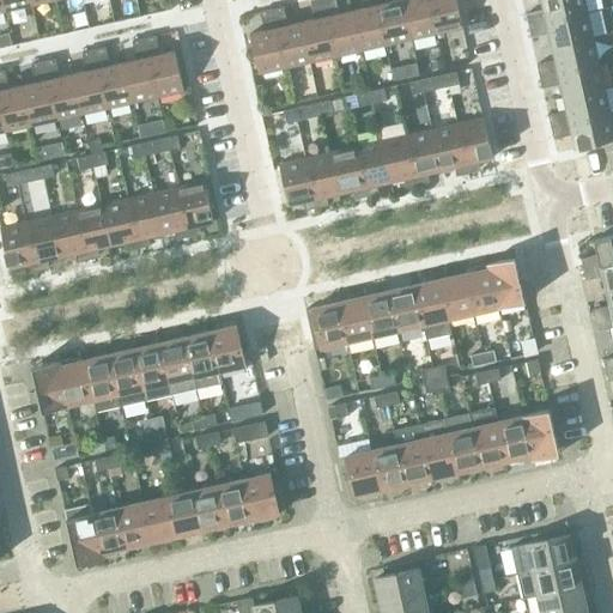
[(2,0),(5,11),(31,5),(29,0),(2,0)]
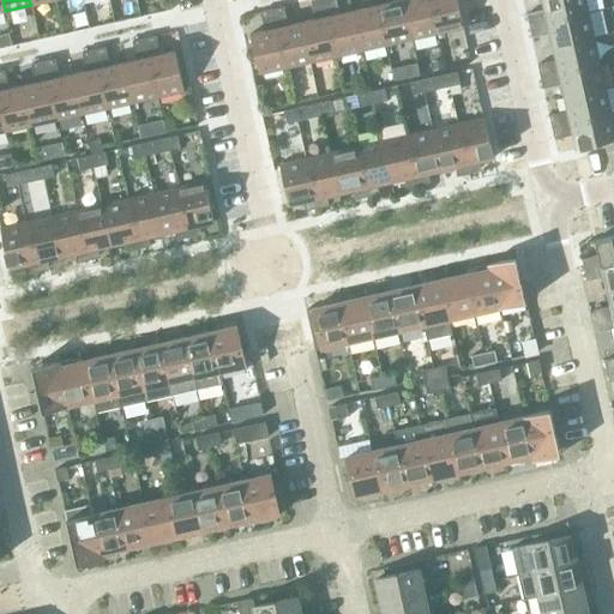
[(314,19),(301,22),(309,62),(336,56),(323,0),(311,0),(314,19)]
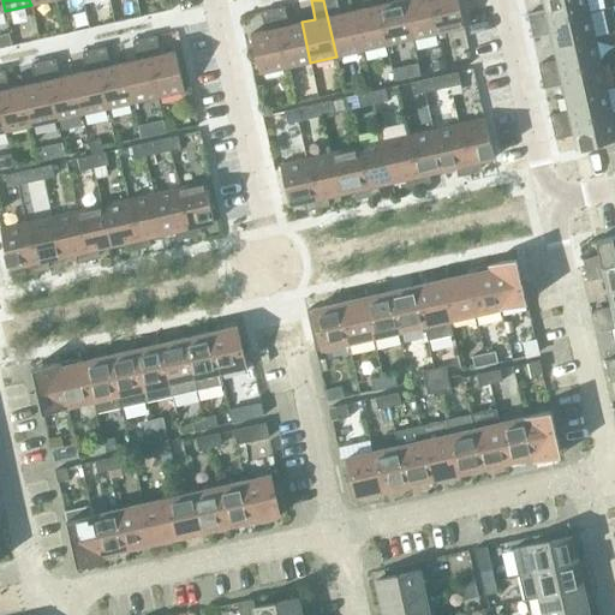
[(335,0),(323,0),(336,57),(342,55),(345,64),(358,61),(357,52),(362,51),(353,11),(339,13),(335,0)]
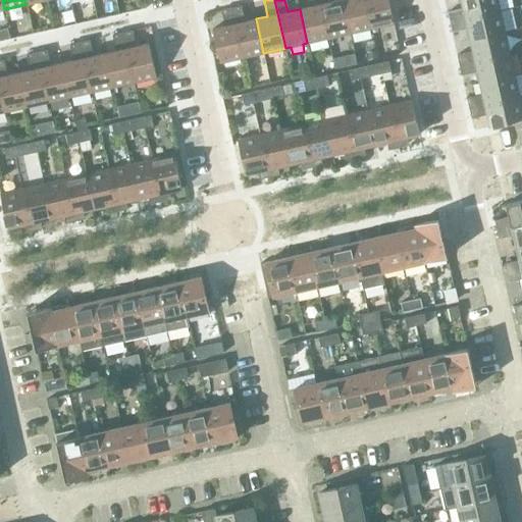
[(309,0),(311,6),(300,9),(307,43),(328,38),(319,0),(309,0)]
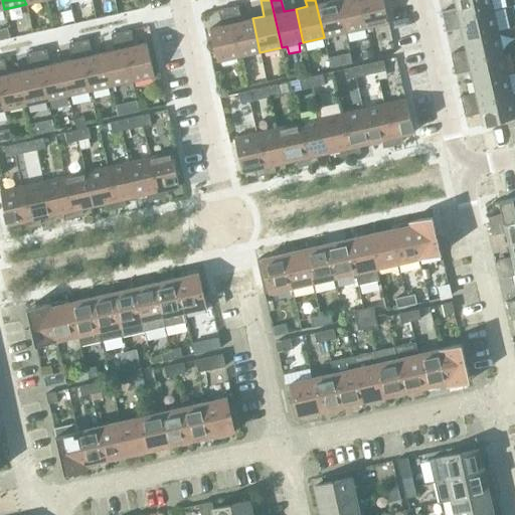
[(326,0),(315,0),(324,37),(345,32),(337,0),(333,0),(326,2),(326,0)]
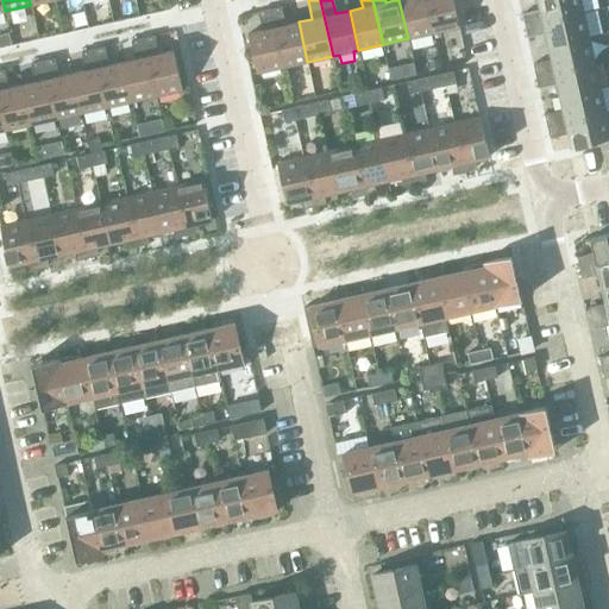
[(399,0),(408,38),(433,33),(425,0),(399,0)]
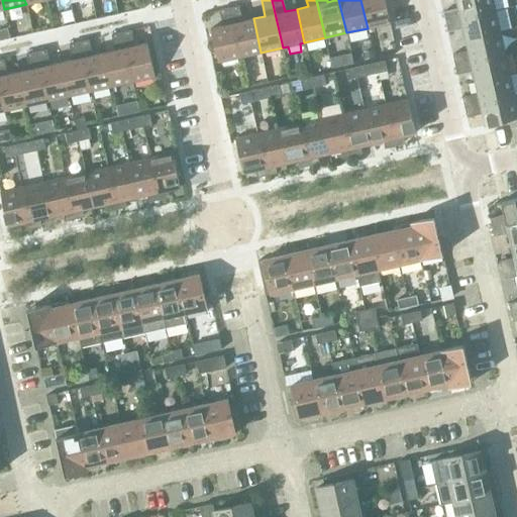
[(360,0),(368,28),(390,22),(385,0),(360,0)]
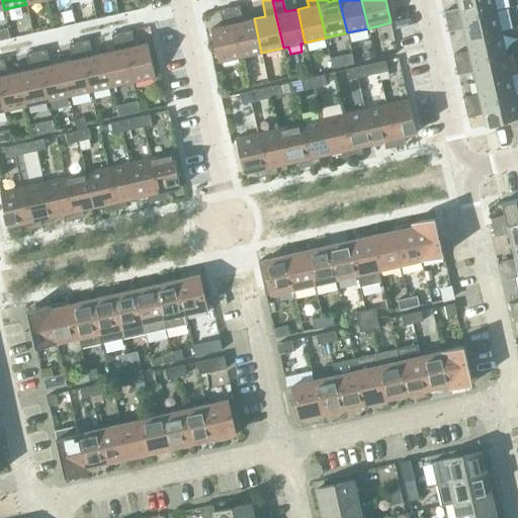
[(444,11),(446,21),(496,10),(493,0),(457,0),(460,8),(444,11)]
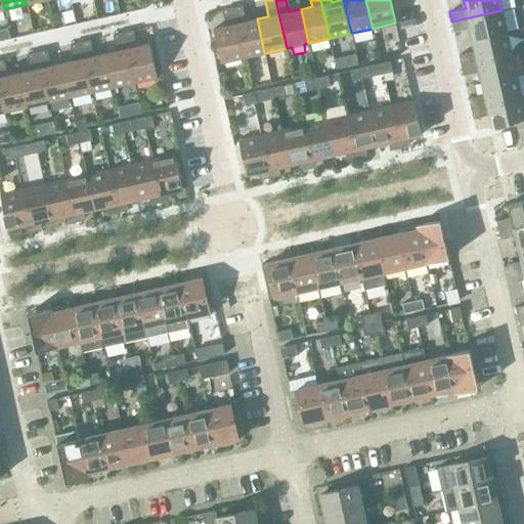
[(241,5),(231,8),(243,57),(264,53),(257,18),(245,22),(241,5)]
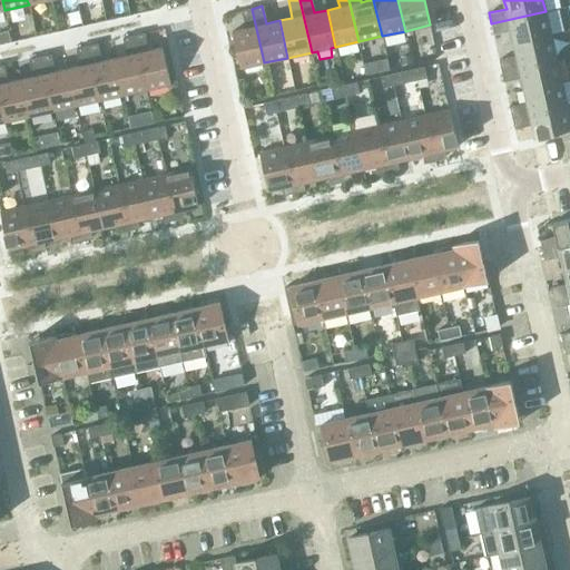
[(264,62),(252,9),(242,11),(245,28),(232,31),(241,68),(264,62)]
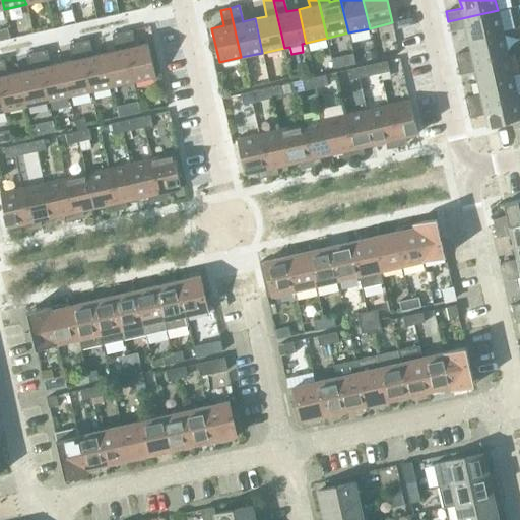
[(466,28),(469,40),(503,31),(498,10),(448,21),(450,31),(466,28)]
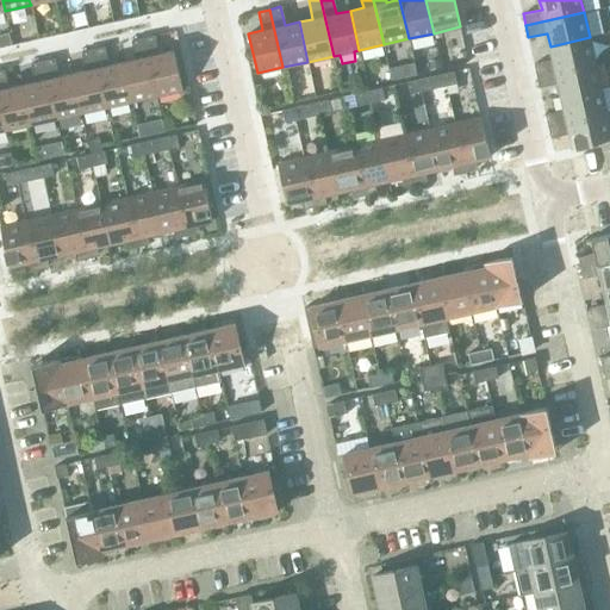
[(155,35),(143,38),(156,95),(182,89),(174,50),(160,54),(155,35)]
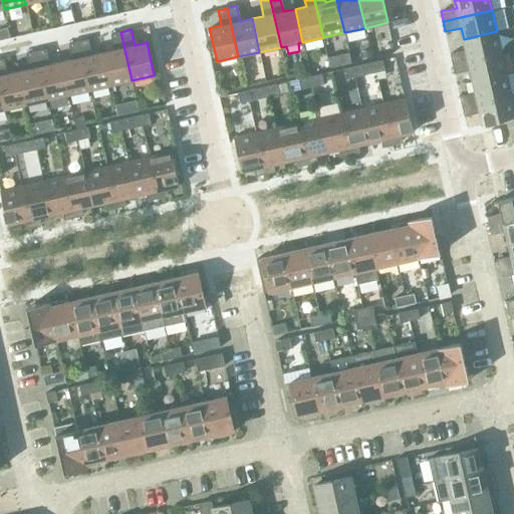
[(450,53),(453,63),(502,52),(497,31),(464,39),(466,50),(450,53)]
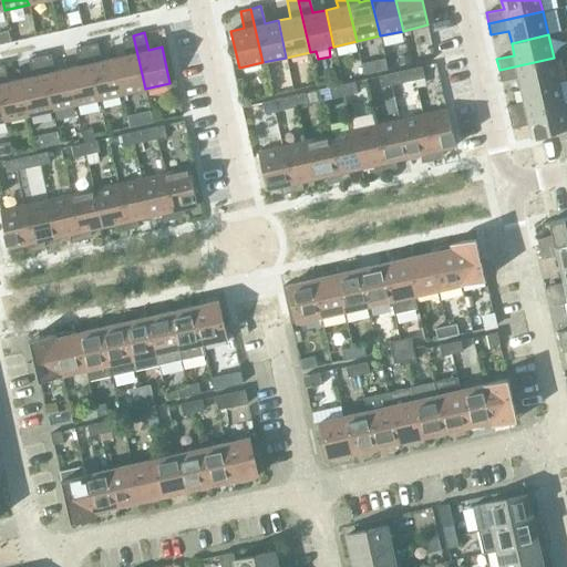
[(126,54),(114,58),(122,94),(145,89),(133,35),(122,38),(126,54)]
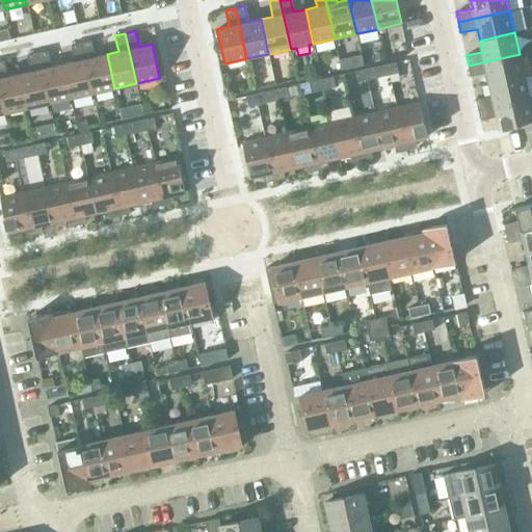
[(91,41),(81,43),(92,94),(114,88),(107,54),(96,56),(91,41)]
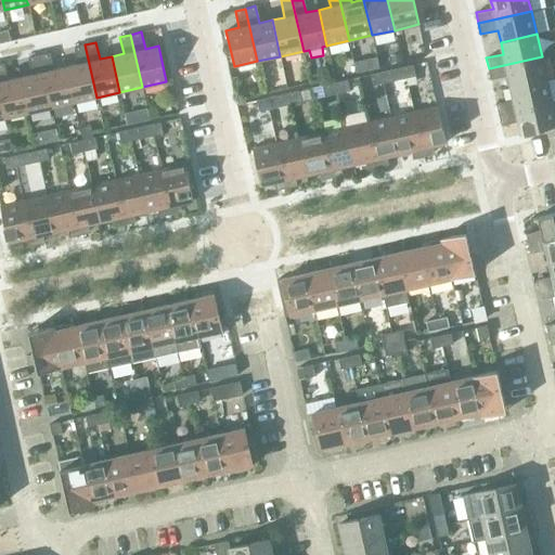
[(78,64),(66,66),(74,103),(97,98),(85,44),(74,47),(78,64)]
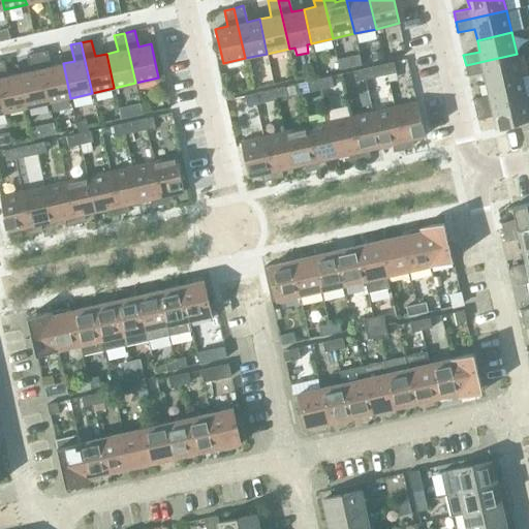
[(48,50),(37,53),(49,102),(70,98),(63,63),(52,66),(48,50)]
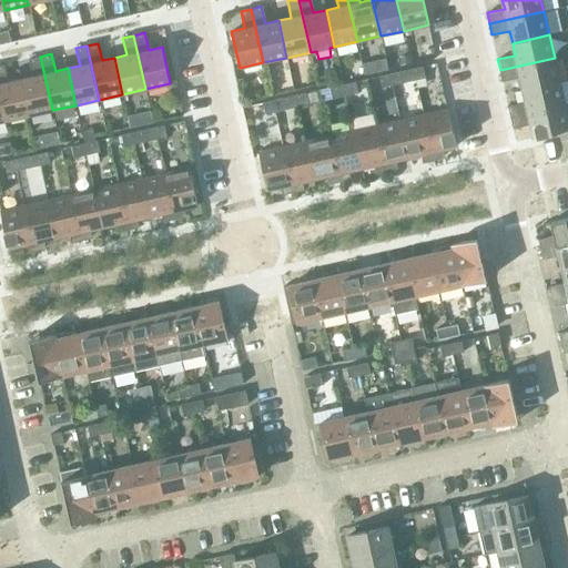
[(33,75),(21,79),(29,115),(52,110),(40,57),(29,59),(33,75)]
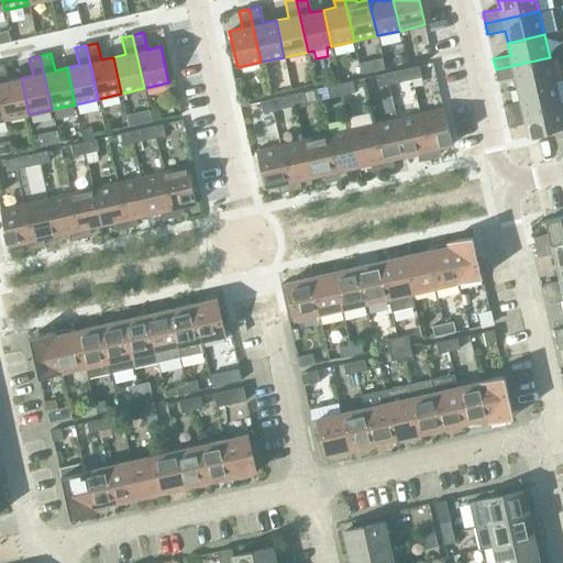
[(516,77),(518,89),(554,80),(550,57),(496,69),(498,80),(516,77)]
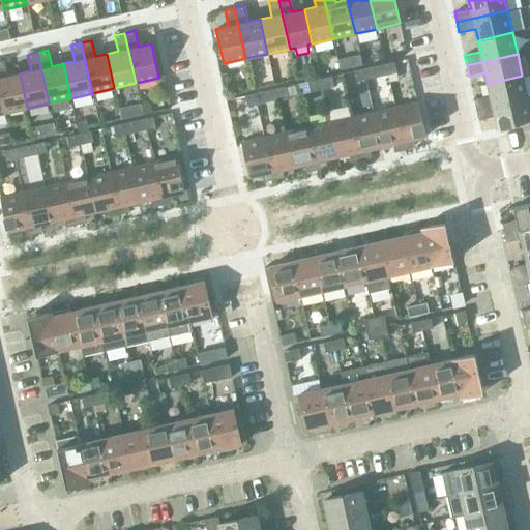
[(4,60),(0,60),(0,89),(5,113),(27,108),(20,74),(8,77),(4,60)]
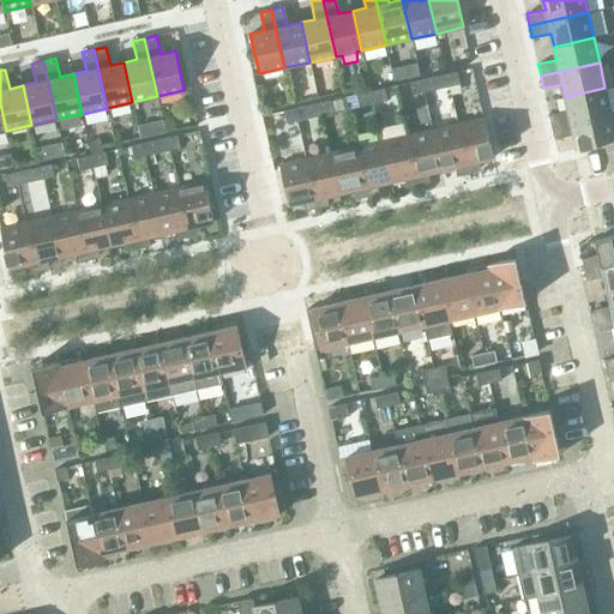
[(443,74),(445,86),(459,84),(457,72),(443,74)]
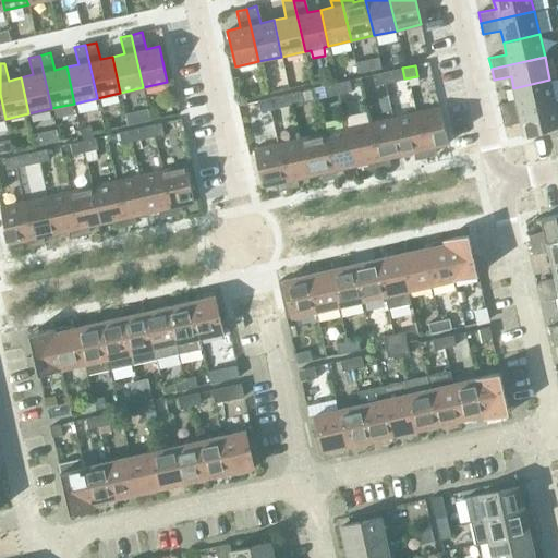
[(398,69),(383,72),(386,84),(401,80),(398,69)]
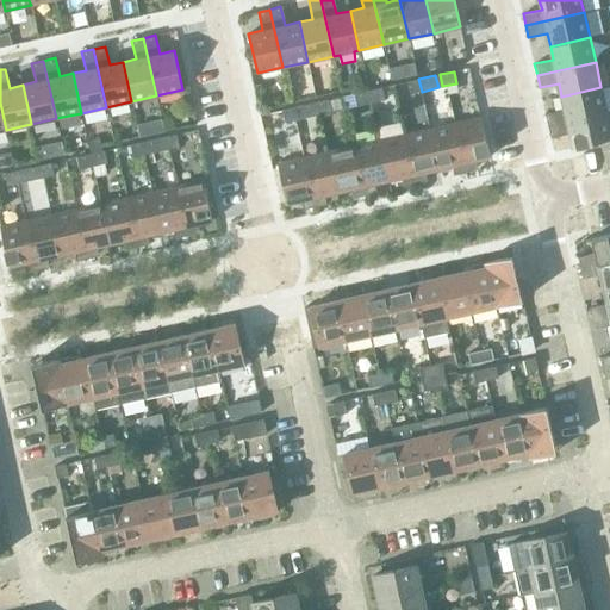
[(422,92),(418,79),(408,81),(411,94),(422,92)]
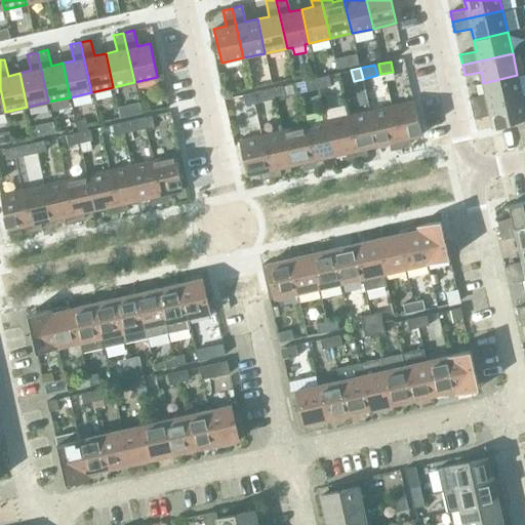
[(329,75),(317,78),(319,88),(331,86),(329,75)]
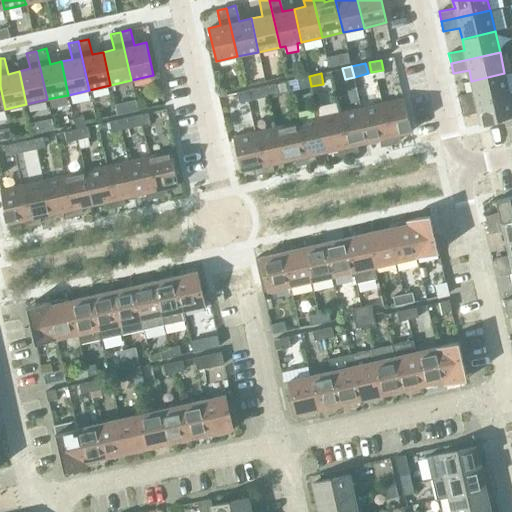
[(458,95),(460,105),(509,94),(504,73),(471,81),(474,92),(458,95)]
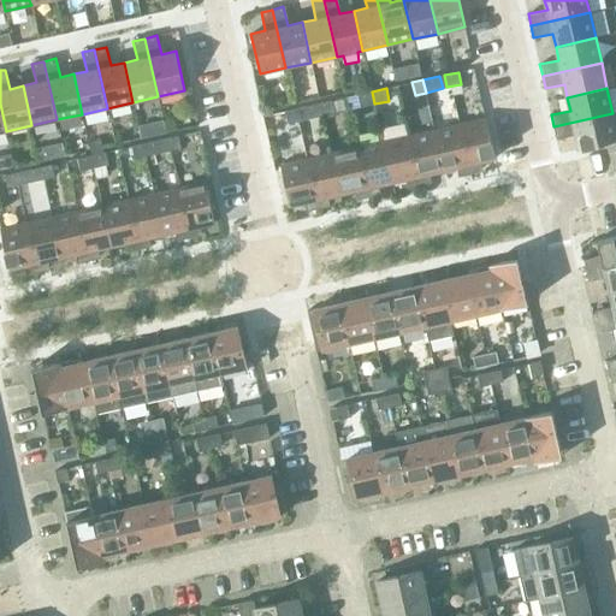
[(374,104),(372,92),(357,95),(361,107),(374,104)]
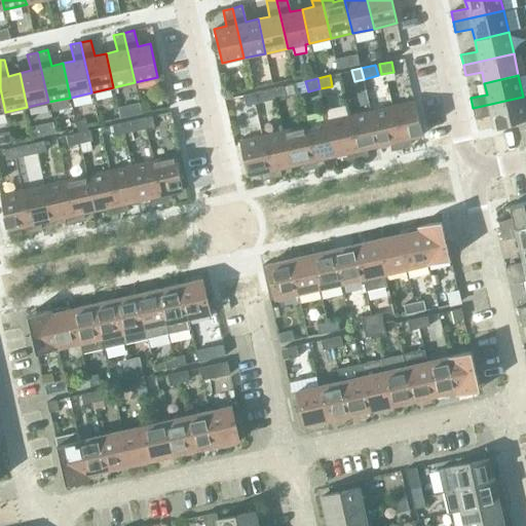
[(284,86),(273,88),(276,99),(286,97),(284,86)]
